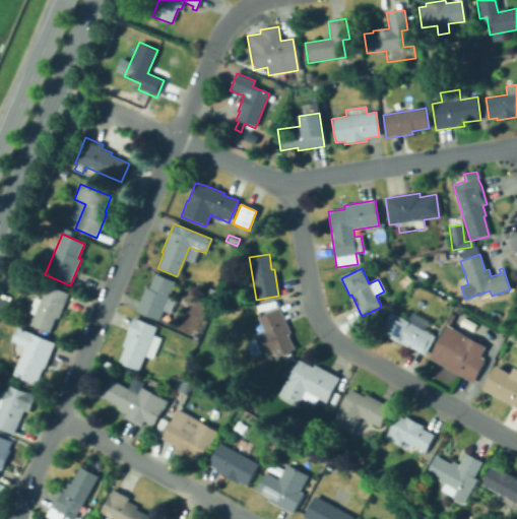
[(412,276),(416,268),(428,273),(423,281),(412,276)]
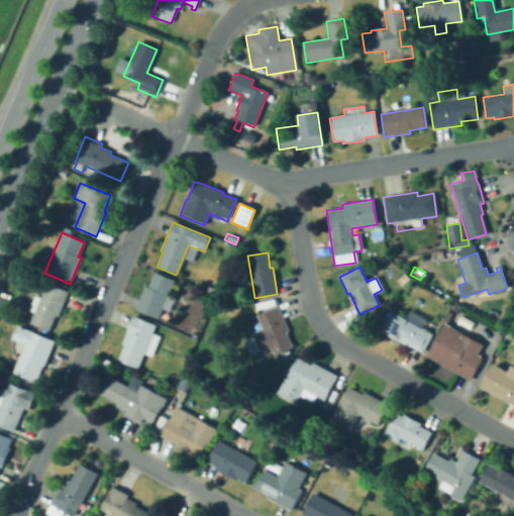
[(163,321),(158,319),(157,320),(133,309),(144,286),(146,287),(153,273),(174,282),(168,295),(175,298),(168,313),(167,312),(163,321)]
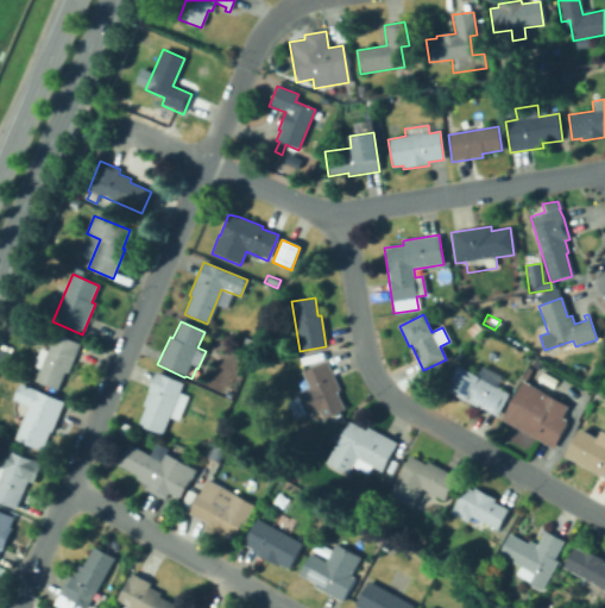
[(464,330),(473,323),(479,330),(470,337),(464,330)]
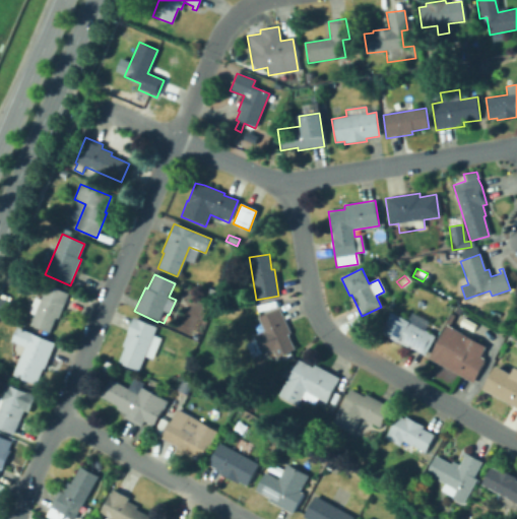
[(49,333),(29,325),(34,315),(28,313),(35,298),(41,300),(47,285),(68,294),(57,320),(55,319),(49,333)]
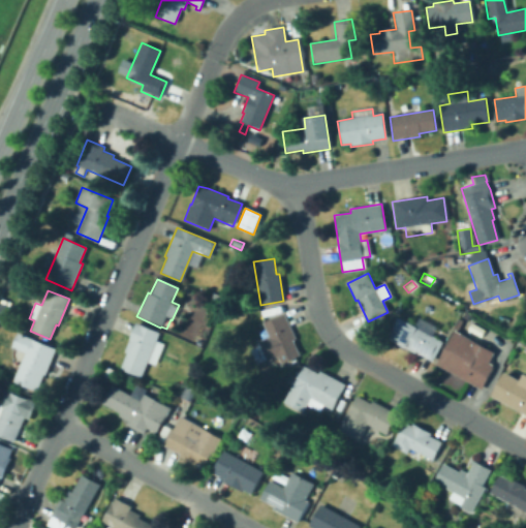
[(0,305),(8,309),(4,318),(0,316),(0,305)]
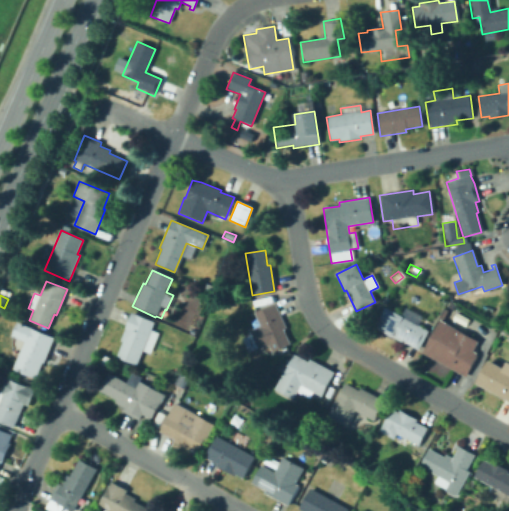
[(247,353),(240,338),(251,334),(249,330),(259,326),(254,313),(274,304),(285,328),(282,330),(288,343),(270,351),(268,346),(257,350),(257,349),(247,353)]
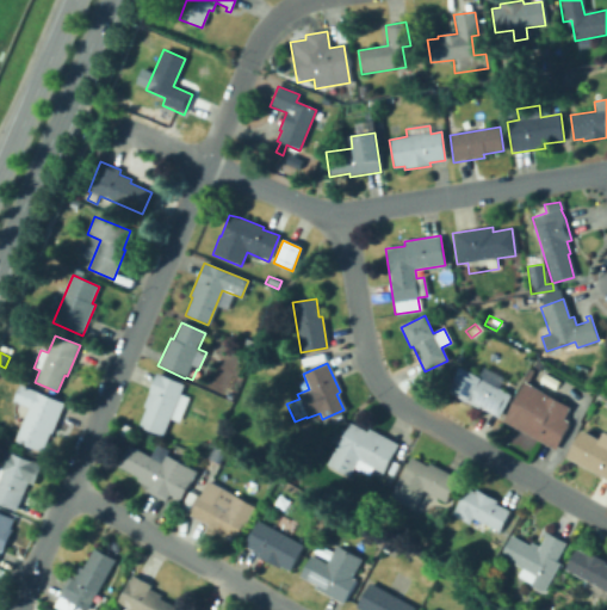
[(499,417),(482,408),(481,410),(447,392),(459,368),(478,377),(482,370),(500,380),(495,387),(511,395),(499,417)]
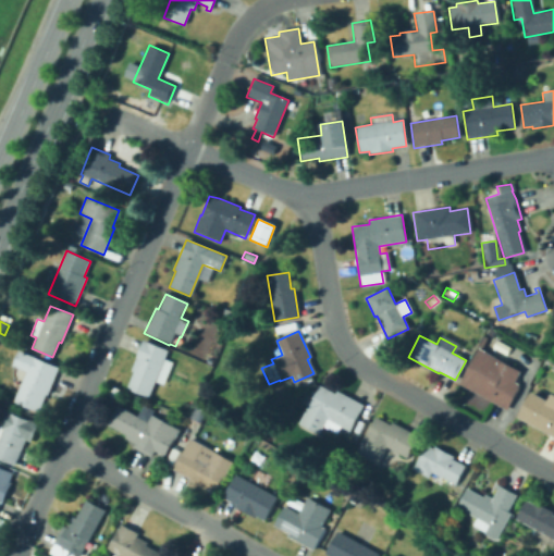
[(147,398),(125,388),(133,372),(130,370),(143,341),(168,351),(164,359),(171,362),(161,385),(155,382),(147,398)]
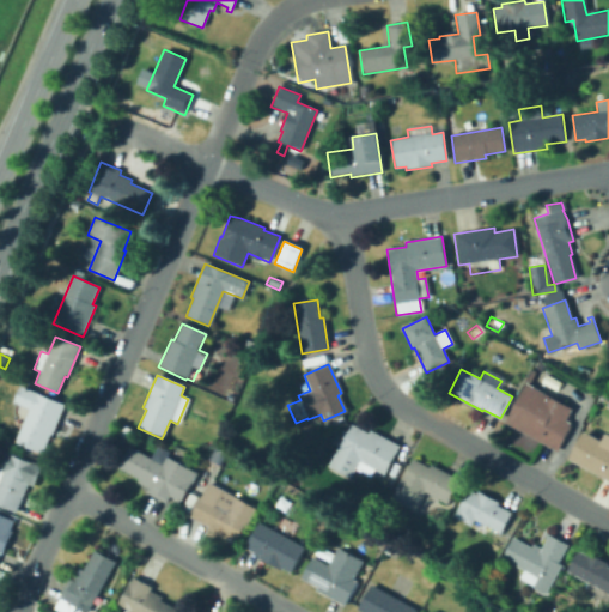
[(555,452),(504,423),(525,383),(572,410),(566,420),(571,424),(555,452)]
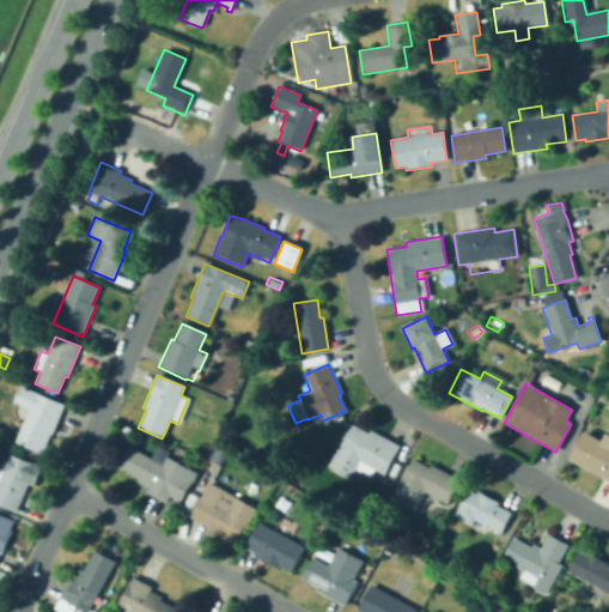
[(42,454),(16,442),(29,410),(14,403),(20,388),(65,406),(52,435),(49,435),(42,454)]
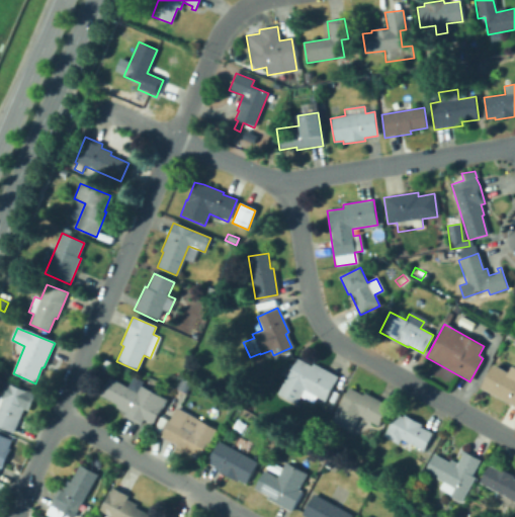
[(295,405),(276,395),(285,378),(286,378),(297,359),(311,366),(313,363),(337,377),(324,402),(316,397),(312,404),(299,397),(295,405)]
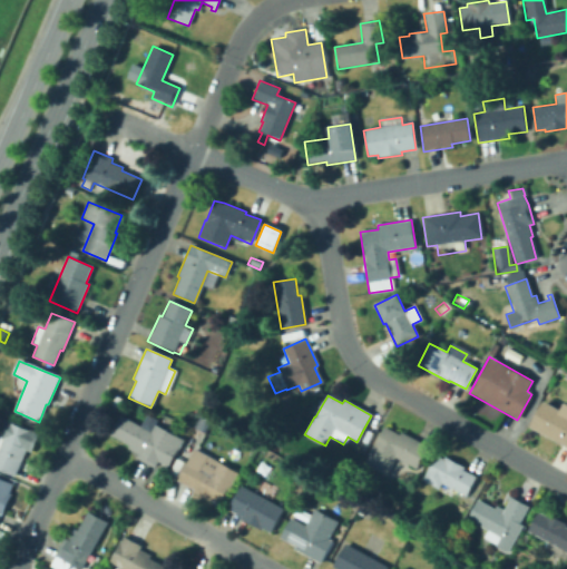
[(566,450),(529,428),(544,401),(559,410),(564,403),(566,404),(566,450)]
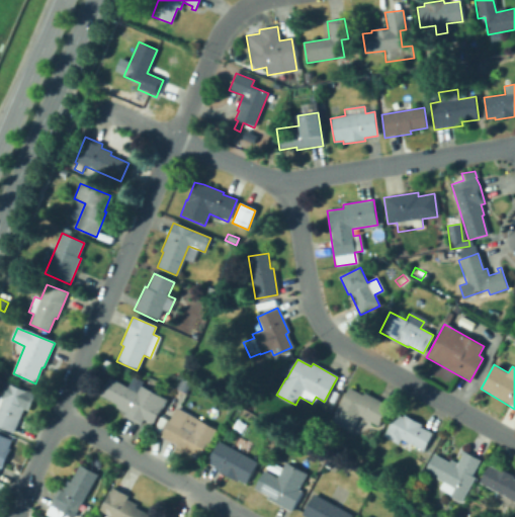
[(176,390),(182,376),(191,381),(186,395),(176,390)]
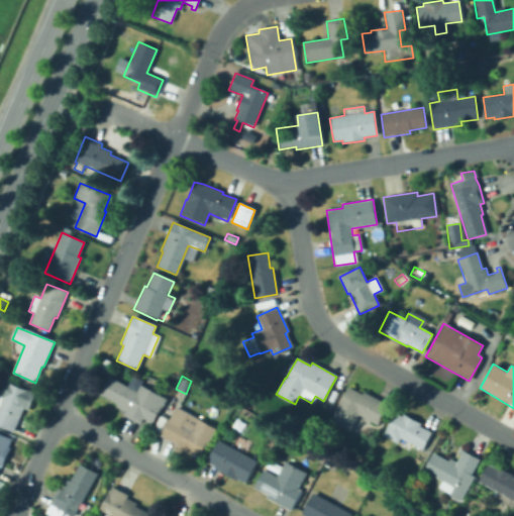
[(110,377),(136,392),(140,384),(166,398),(151,423),(147,420),(144,426),(124,415),(126,411),(115,406),(117,403),(100,394),(110,377)]
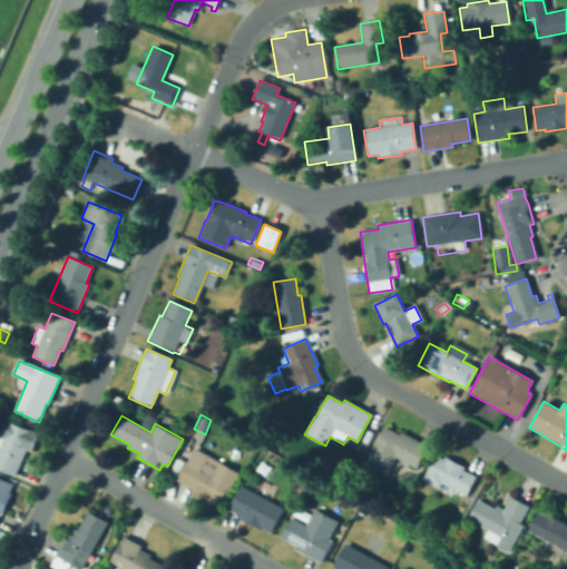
[(0,419),(37,434),(30,453),(25,452),(15,478),(0,471),(0,419)]
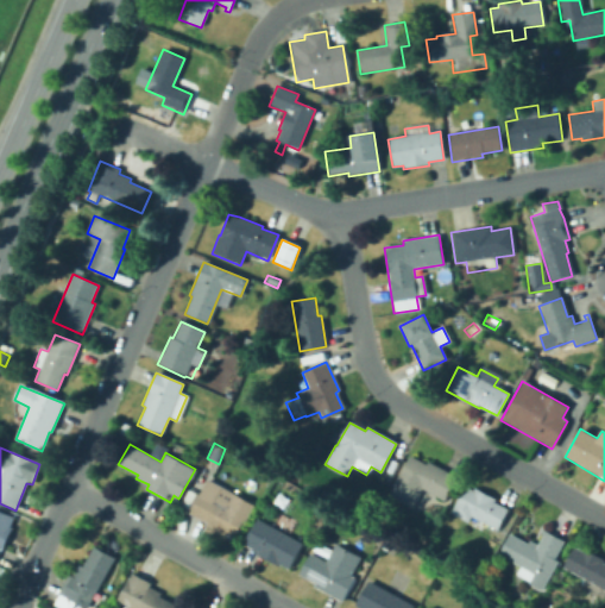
[(409,507),(388,493),(410,457),(426,465),(428,462),(455,478),(441,502),(420,489),(409,507)]
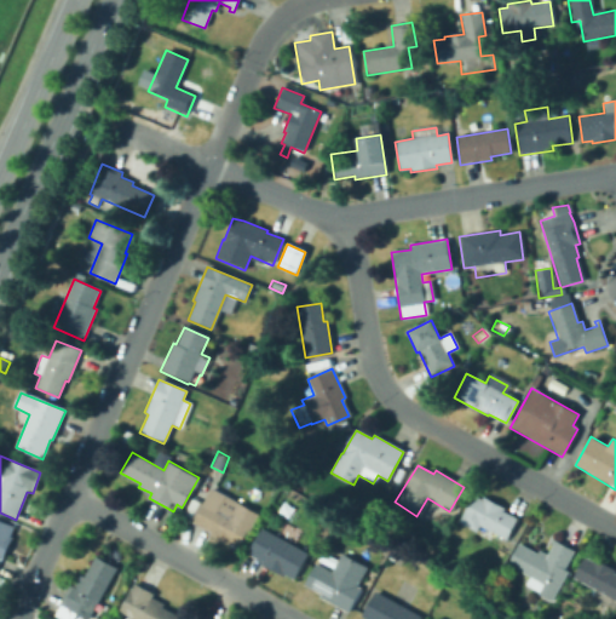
[(225,496),(257,514),(237,546),(231,543),(229,546),(208,534),(209,532),(194,522),(207,498),(220,505),(225,496)]
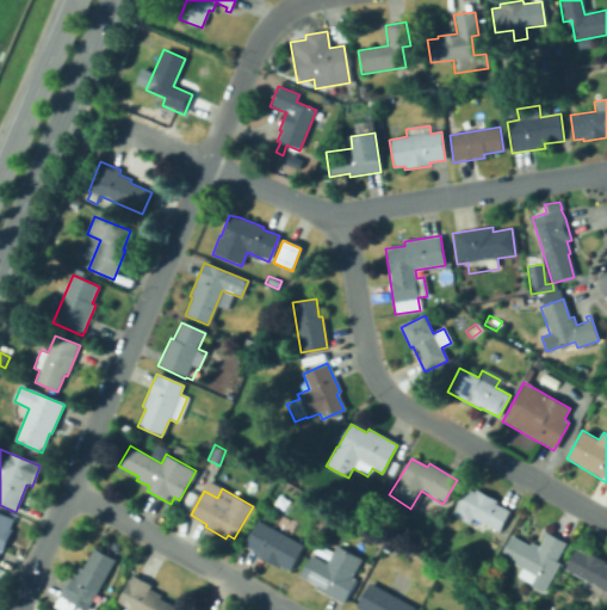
[(497,533),(472,518),(469,524),(451,515),(456,507),(466,488),(474,492),(476,490),(496,501),(495,504),(509,512),(497,533)]
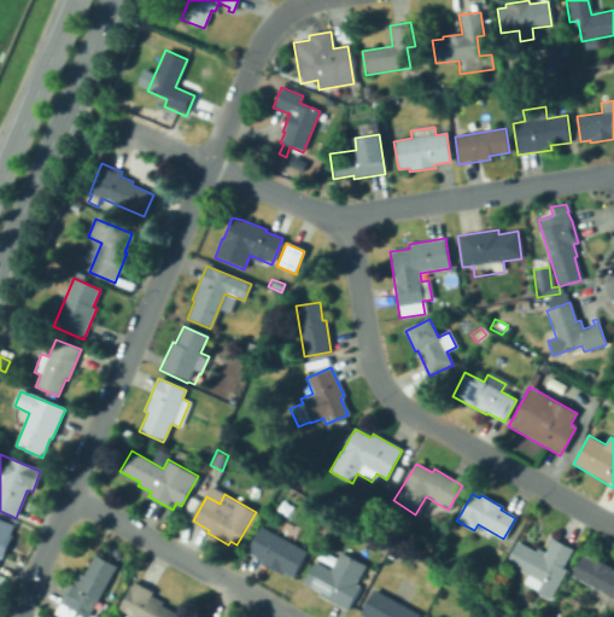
[(0,518),(15,524),(10,536),(12,537),(4,559),(1,558),(0,560),(0,518)]
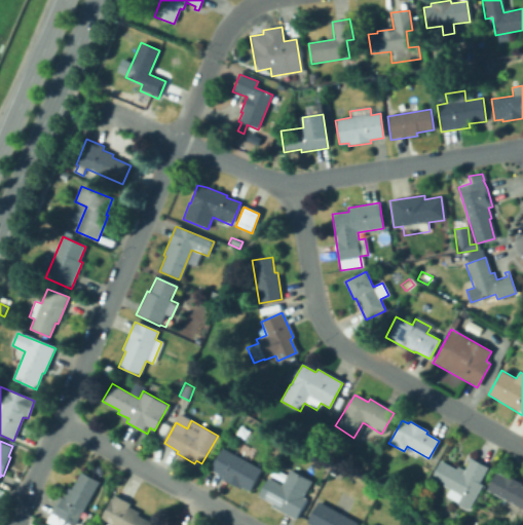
[(249,492),(240,488),(239,489),(221,479),(223,477),(211,470),(222,448),(261,470),(249,492)]
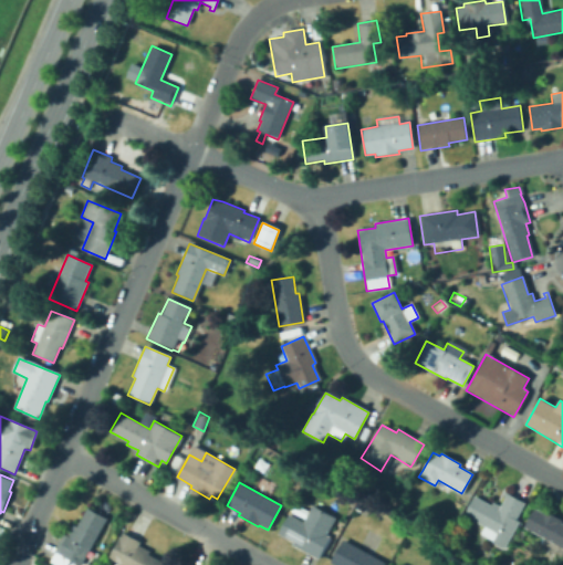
[(502,548),(479,534),(482,527),(466,518),(461,526),(455,523),(459,513),(464,515),(473,497),(490,505),(492,502),(500,506),(504,497),(501,494),(502,491),(524,504),(514,520),(518,522),(502,548)]
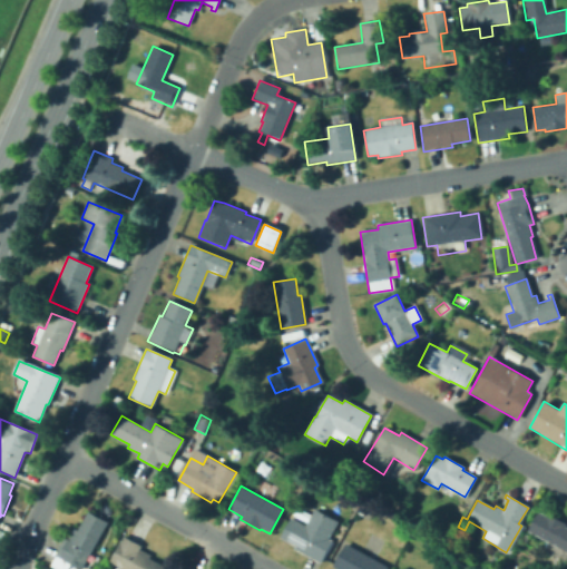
[(319,565),(293,550),(294,547),(279,538),(290,518),(304,526),(313,509),(336,522),(326,538),(332,541),(319,565)]
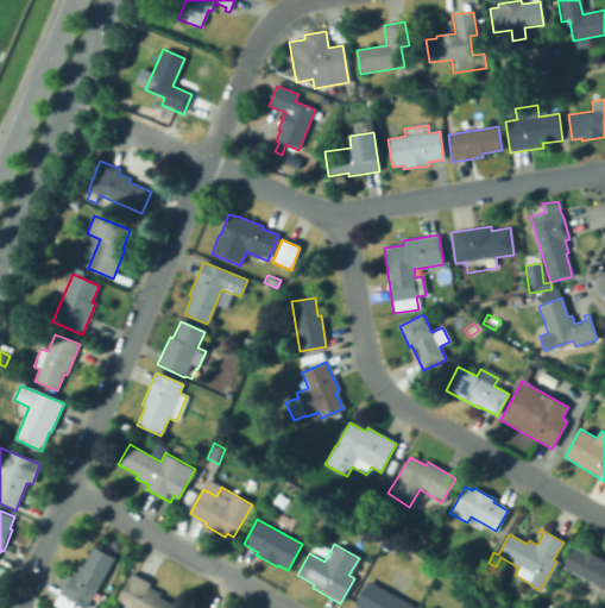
[(52,607),(50,606),(68,575),(71,577),(79,565),(81,568),(93,547),(113,558),(87,607),(52,607)]
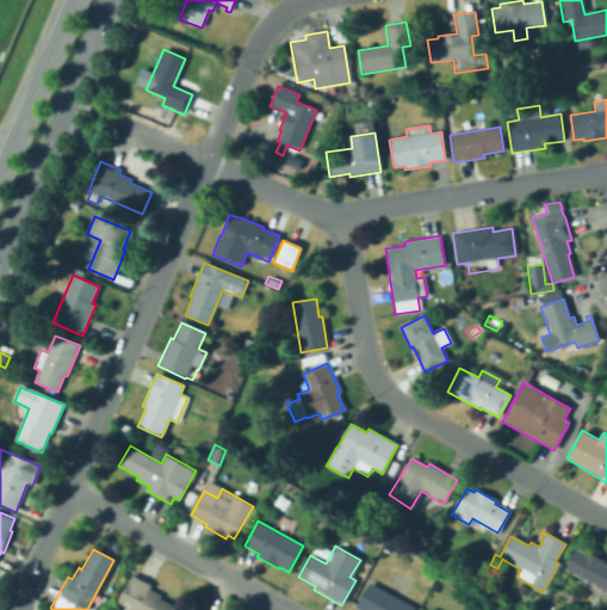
[(595,598),(580,589),(584,581),(564,568),(576,549),(583,553),(584,550),(606,562),(605,565),(606,566),(606,595),(600,591),(595,598)]
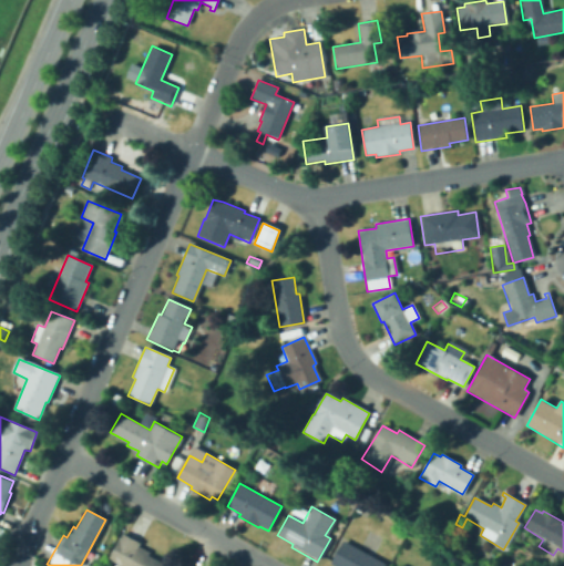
[(120,565),(109,559),(122,533),(140,543),(139,546),(150,553),(147,555),(164,565),(120,565)]
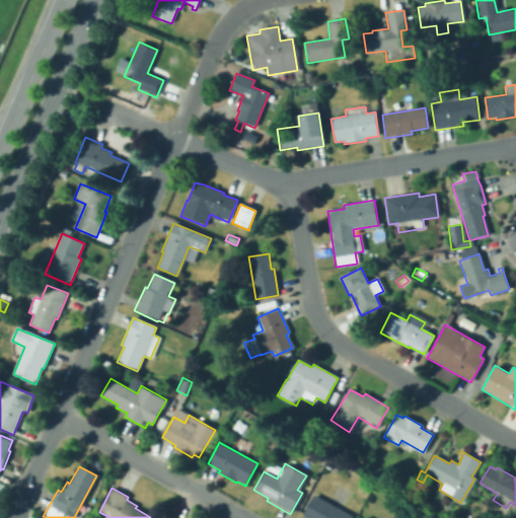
[(301,517),(313,495),(353,517),(301,517)]
